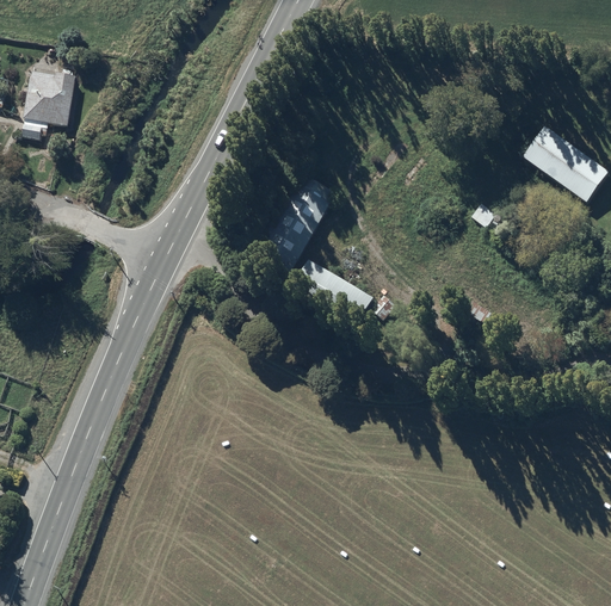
[(31,75),(30,75),(23,118),(25,118),(22,135),(39,137),(39,133),(45,134),(48,123),(67,125),(75,75),(56,73),(55,74),(32,70),(31,75)]
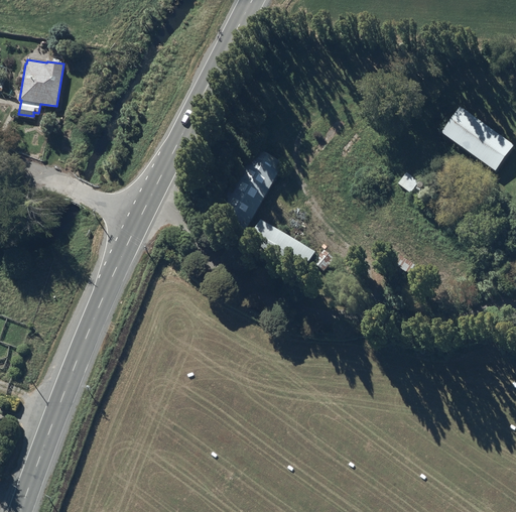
[(460,106),(441,132),(495,171),(514,145),(460,106)]
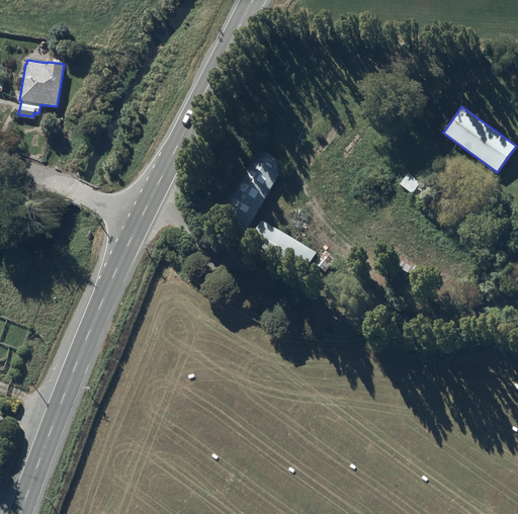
[(244,236),(284,163),(254,146),(212,219),(244,236)]
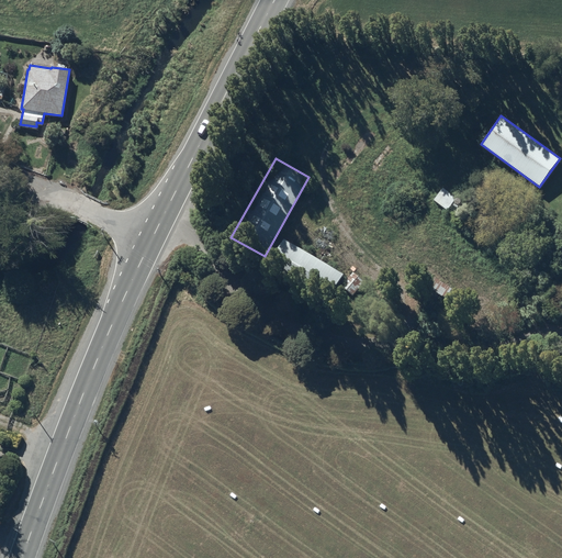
[(442,185),(434,197),(447,209),(457,197),(442,185)]
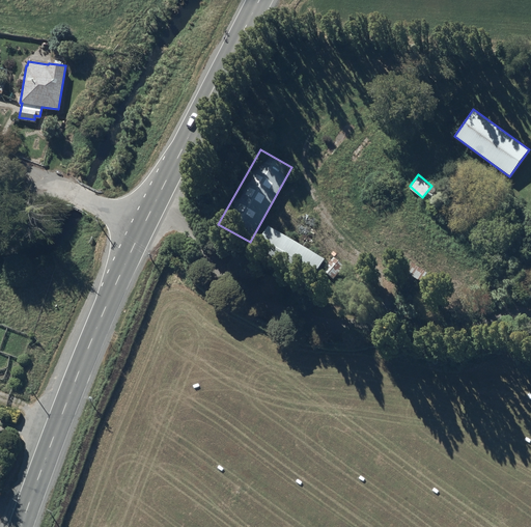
[(325,258),(268,225),(251,253),(308,286),(325,258)]
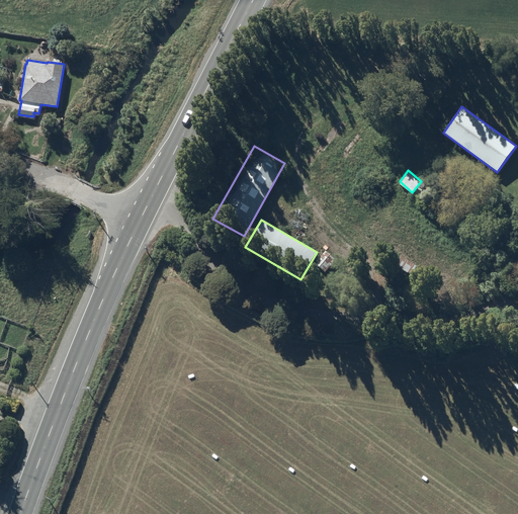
[(326,270),(336,257),(325,248),(315,261),(326,270)]
